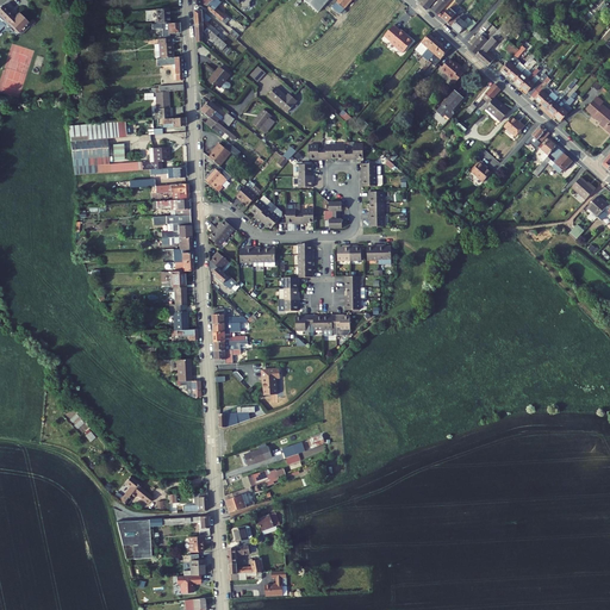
[(218,6),(222,2),(218,0),(213,0),(211,2),(209,5),(206,8),(225,24),(229,19),(222,13),(223,11),(218,6)]
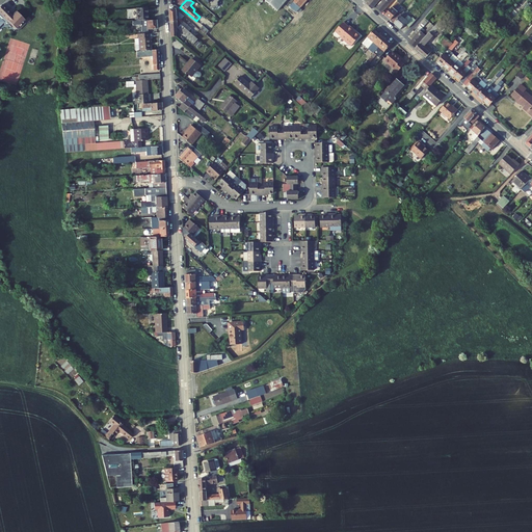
[(264,0),(277,11),(286,1),(284,0),(264,0)]
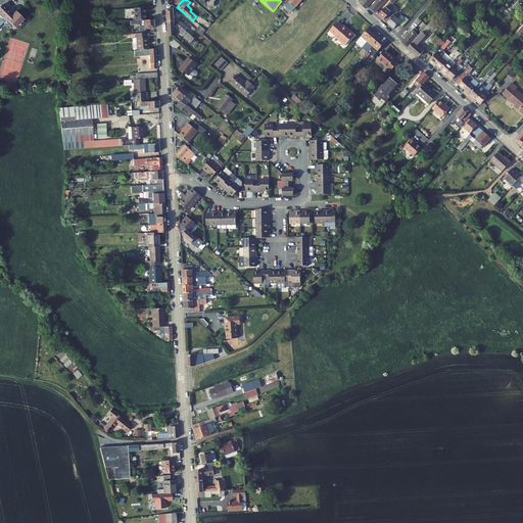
[(291,1),(291,0),(285,6),(292,12),(295,8),(291,4),(292,2),(291,1)]
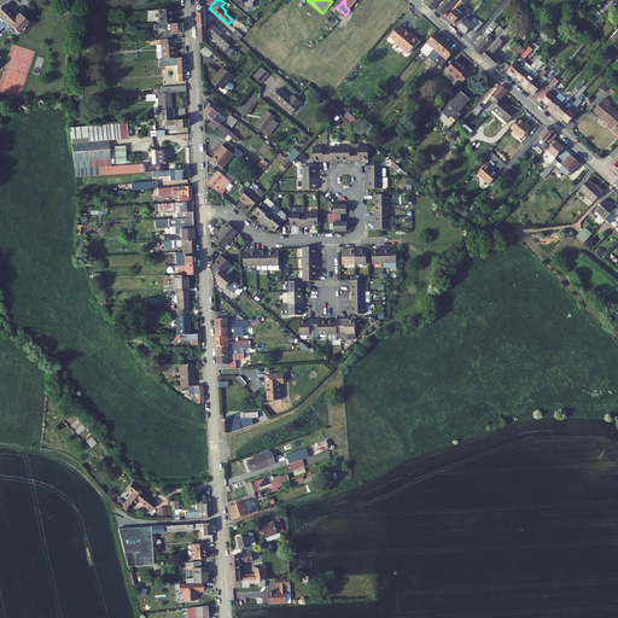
[(429,0),(426,5),(432,11),(441,0),(429,0)]
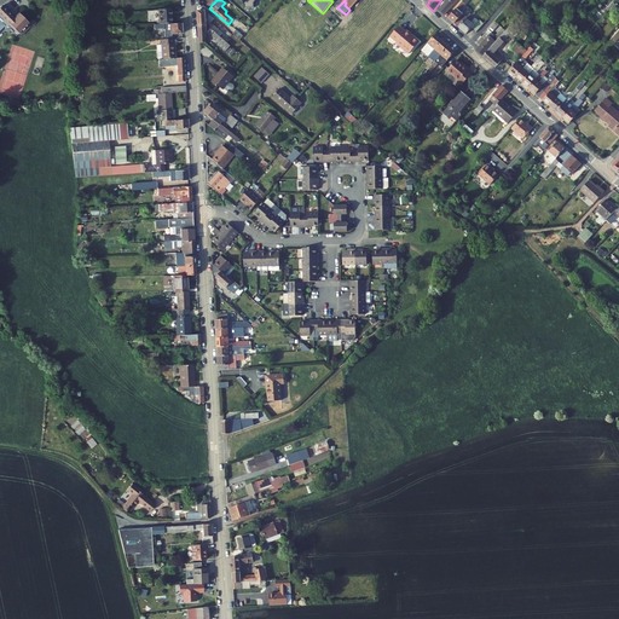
[(445,0),(438,9),(445,15),(457,0),(445,0)]
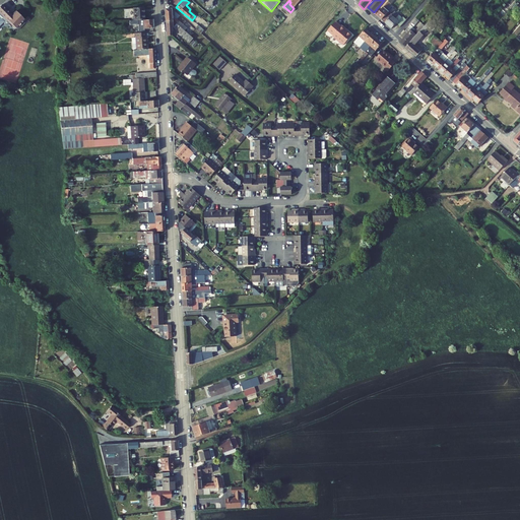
[(394,0),(389,0),(377,15),(385,22),(392,14),(386,9),(394,0)]
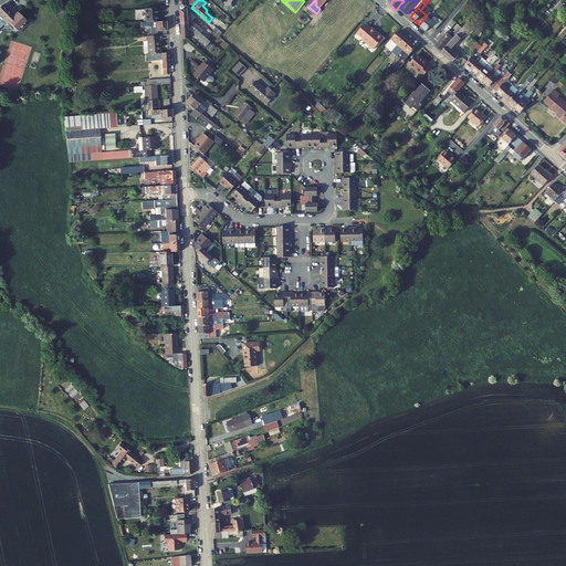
[(0,25),(2,23),(4,25),(9,22),(18,31),(18,30),(29,20),(19,10),(12,17),(1,6),(0,7),(0,25)]
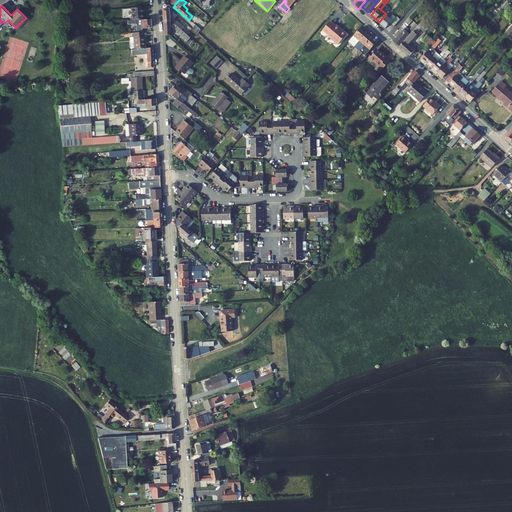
[(141,19),(142,19),(142,7),(131,7),(132,20),(135,20),(141,19)]
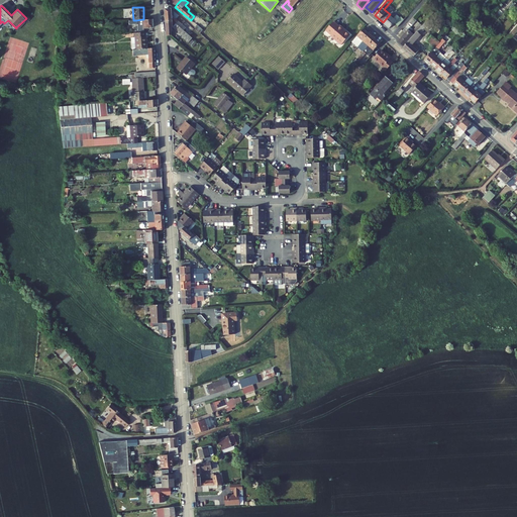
[(177,19),(180,16),(171,8),(165,9),(166,21),(173,21),(180,27),(182,24),(177,19)]
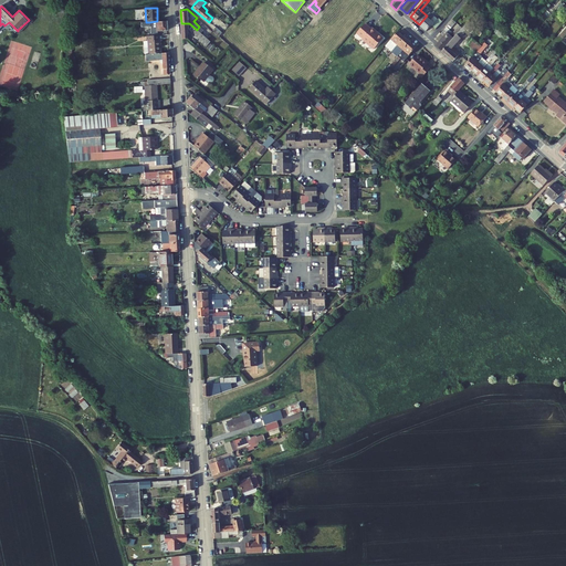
[(433,17),(429,13),(427,16),(419,24),(427,31),(431,25),(433,23),(431,20),(433,18),(433,17)]
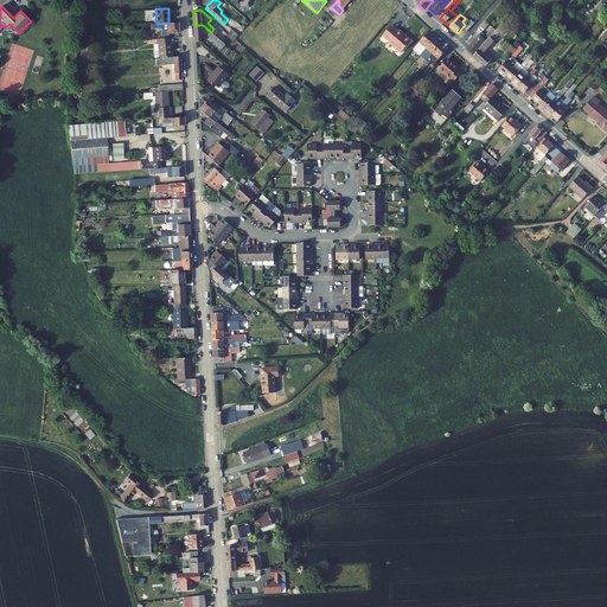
[(31,21),(19,32),(21,34),(31,26),(36,21),(33,19),(31,21)]
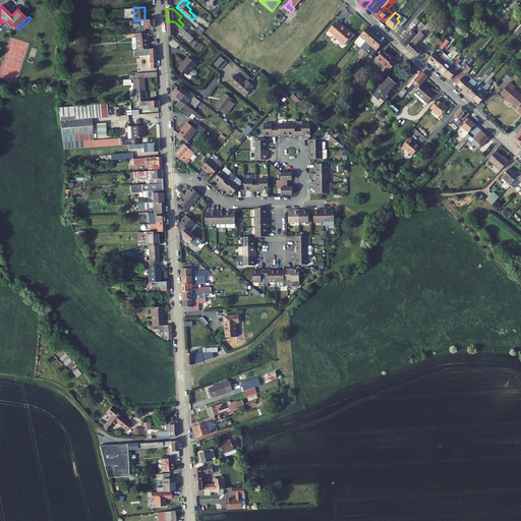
[(399,21),(397,23),(401,26),(409,18),(406,16),(404,18),(403,17),(402,18),(399,21)]
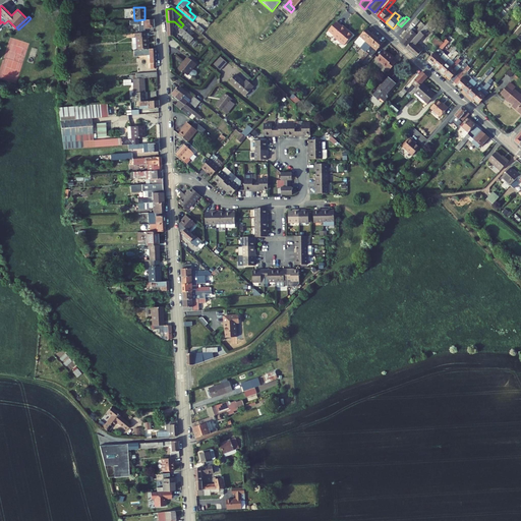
[(401,42),(406,47),(412,40),(417,35),(414,33),(416,31),(413,27),(419,20),(417,18),(401,37),(403,39),(401,42)]
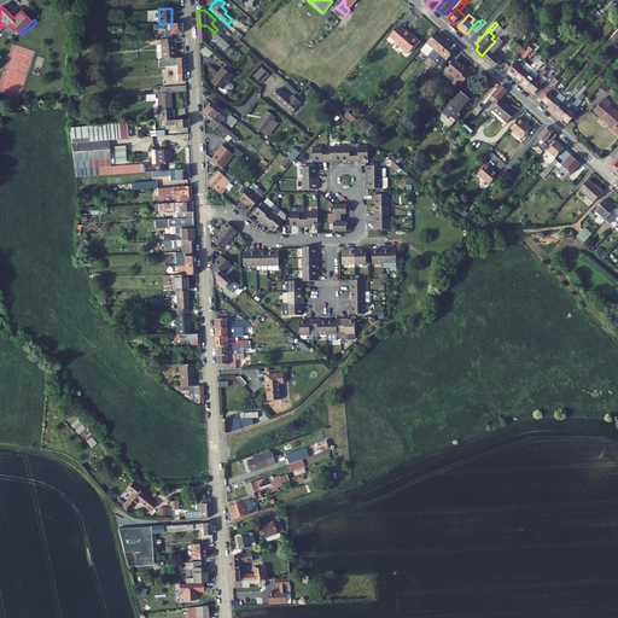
[(172,34),(182,33),(182,23),(172,23),(170,23),(172,34)]
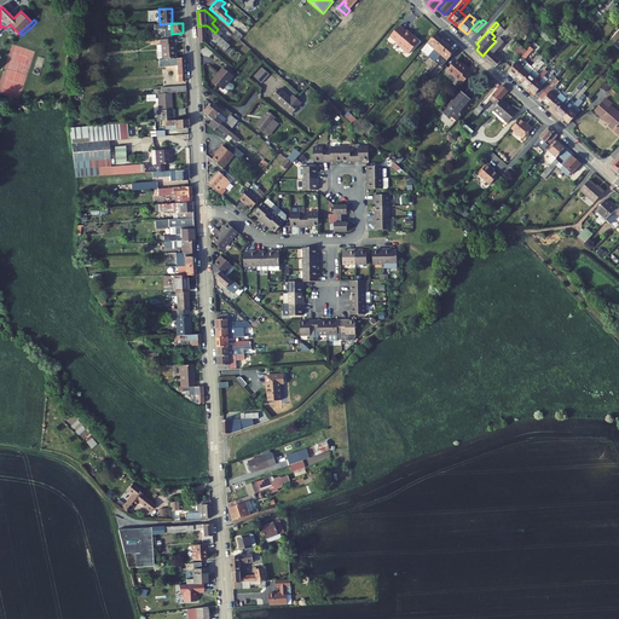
[(514,38),(521,30),(513,23),(505,32),(499,38),(484,57),(490,62),(496,68),(501,62),(499,61),(498,61),(501,58),(495,52),(504,42),(503,41),(508,35),(510,33),(512,34),(510,36),(514,40),(515,39),(514,38)]
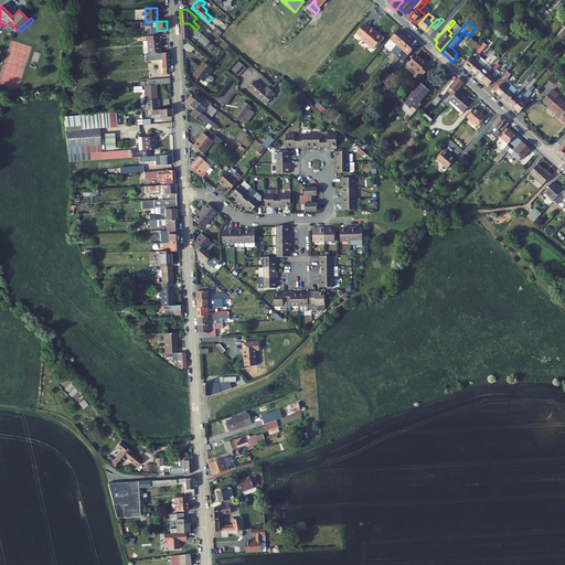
[(206,46),(211,42),(201,34),(196,30),(189,23),(181,23),(182,40),(187,39),(188,39),(188,30),(189,30),(202,41),(201,42),(206,46)]
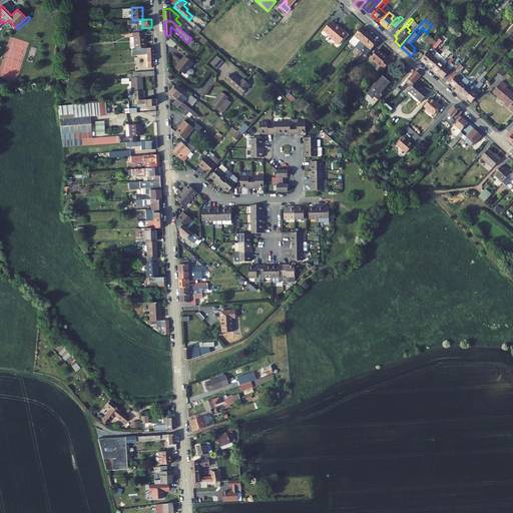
[(329,36),(339,44),(347,35),(341,29),(337,26),(331,21),(324,30),(329,35),(329,36)]
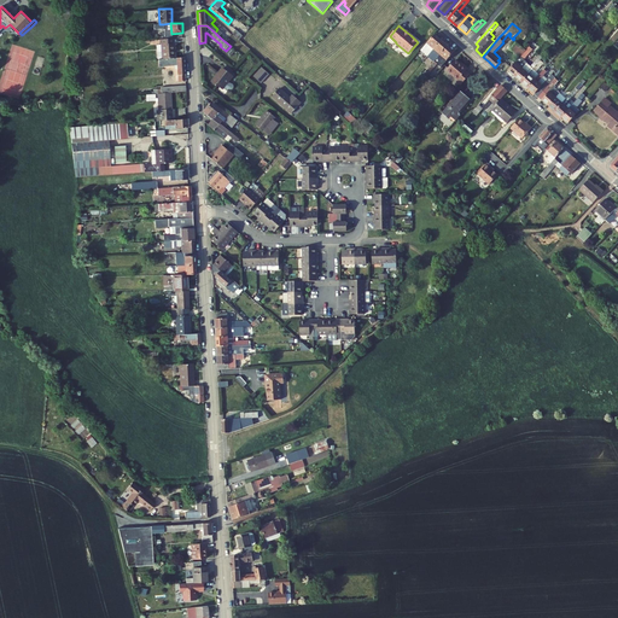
[(427,56),(442,40),(435,34),(421,51),(427,56)]
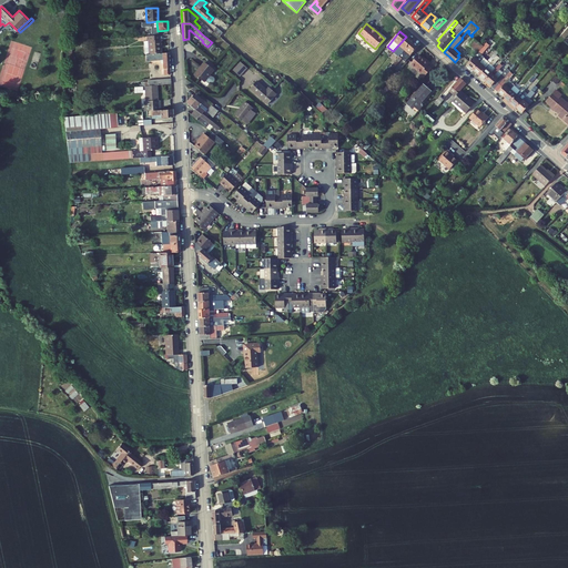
[(159,40),(159,36),(148,37),(148,41),(149,41),(149,48),(144,48),(145,54),(161,53),(160,40),(159,40)]
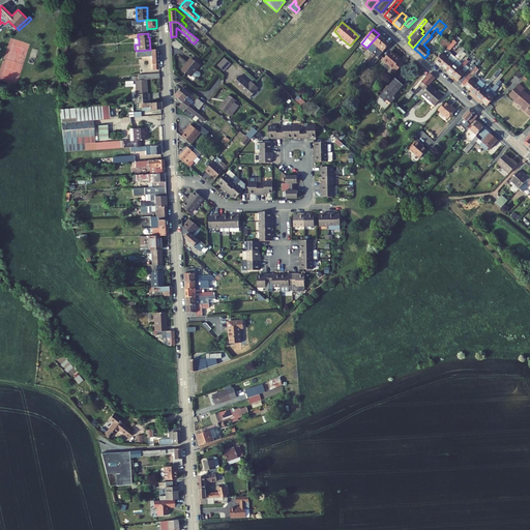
[(366,48),(373,53),(384,39),(379,34),(366,48)]
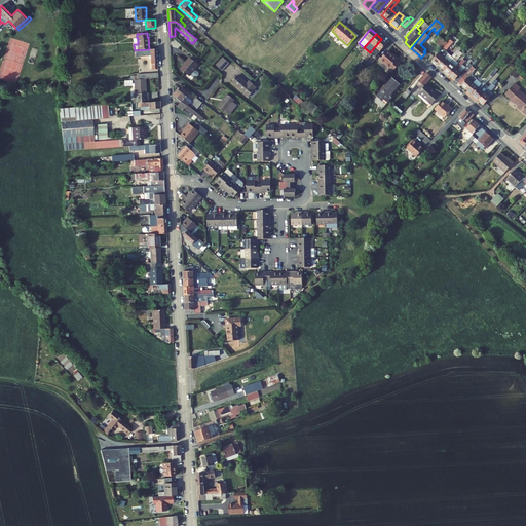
[(435,42),(443,48),(447,43),(448,43),(444,40),(440,36),(435,42)]
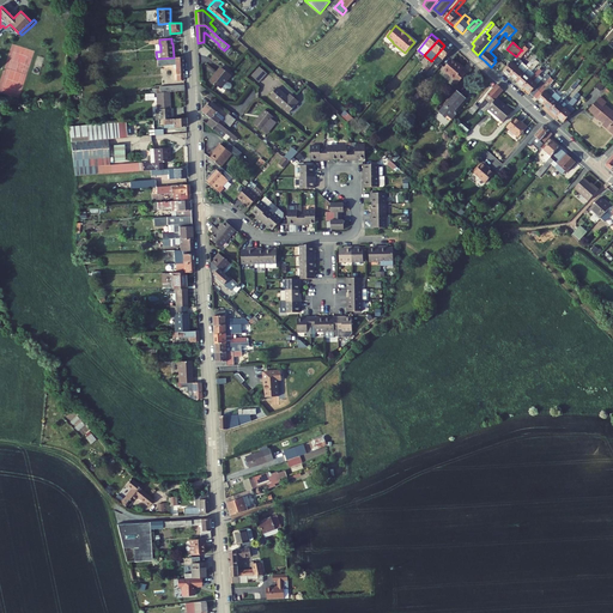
[(451,52),(444,46),(431,61),(424,68),(428,72),(434,64),(437,67),(451,52)]
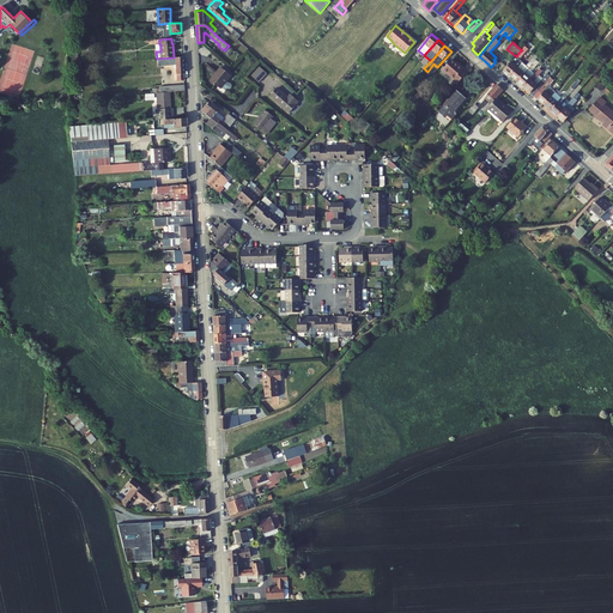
[(516,56),(504,71),(511,77),(522,62),(523,62),(520,59),(525,53),(521,50),(516,56)]
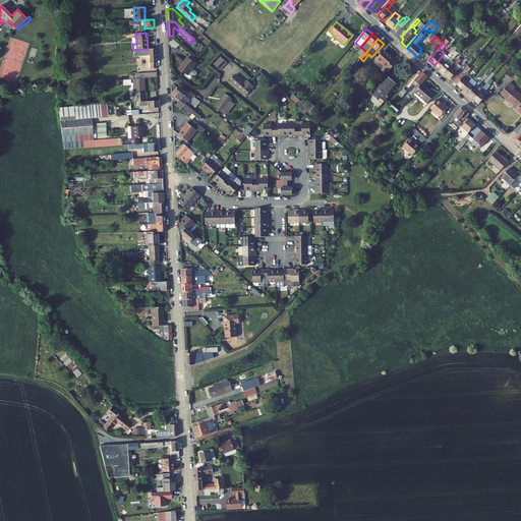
[(151,69),(156,68),(155,48),(148,49),(133,50),(134,56),(147,55),(147,58),(150,58),(151,69)]
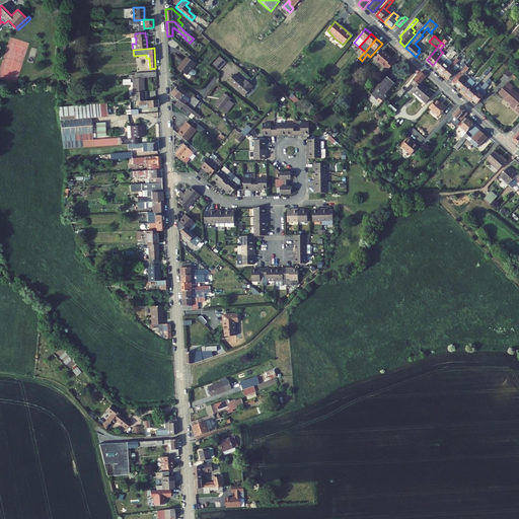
[(438,69),(454,51),(452,49),(446,56),(442,53),(433,65),(438,69)]
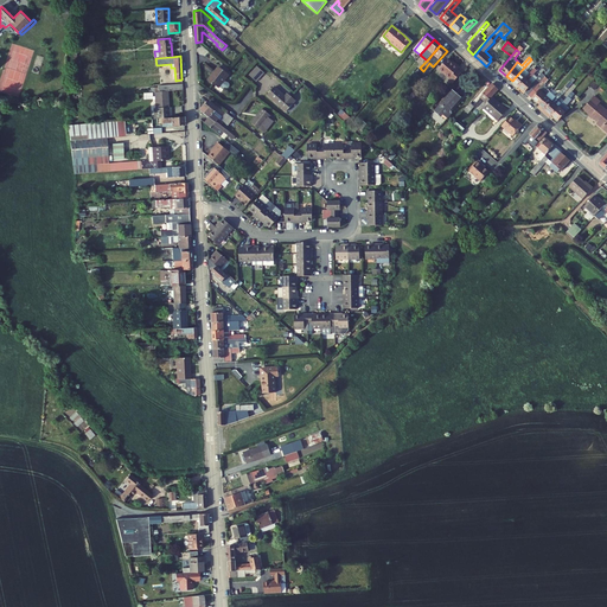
[(536,61),(532,58),(531,59),(512,81),(518,87),(530,74),(526,71),(534,62),(536,63),(537,62),(536,61)]
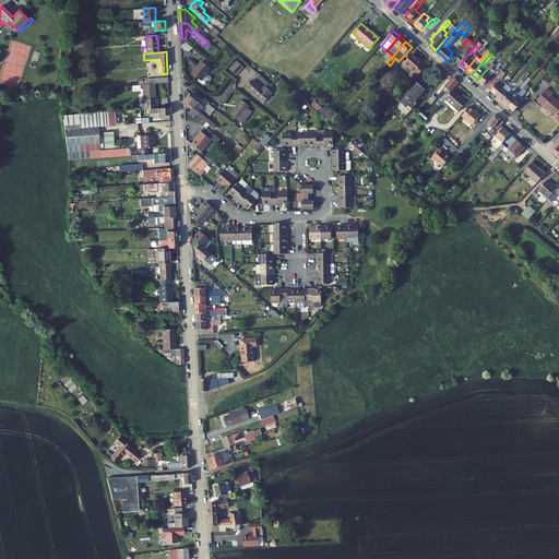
[(412,55),(404,63),(414,72),(418,75),(425,68),(421,64),(416,59),(417,59),(412,55)]
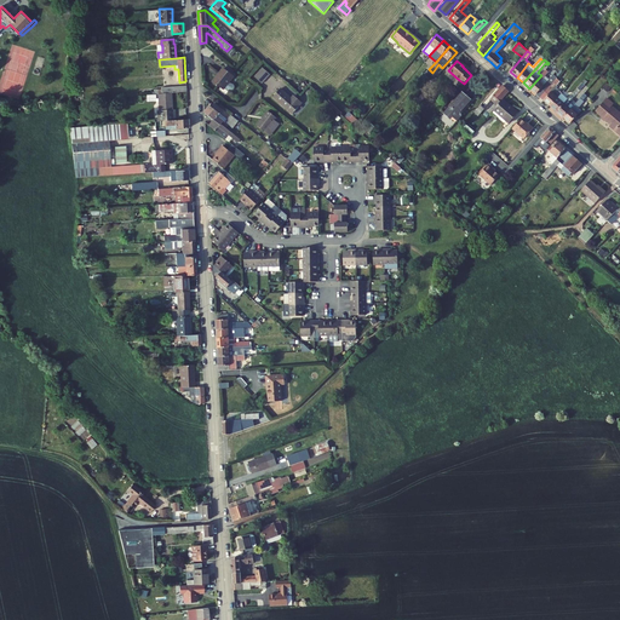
[(263,68),(254,76),(262,84),(270,75),(263,68)]
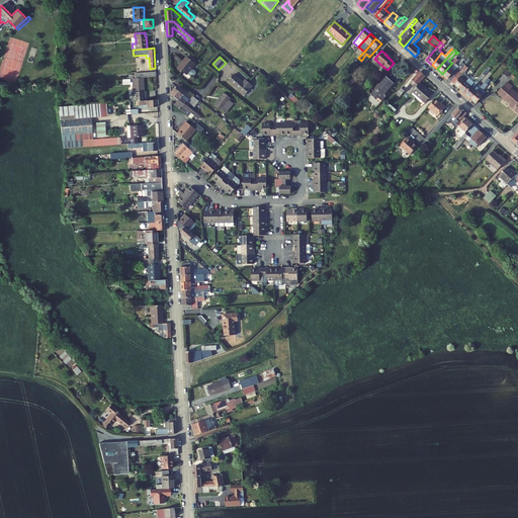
[(191,69),(195,64),(192,62),(188,58),(187,58),(182,64),(181,64),(177,69),(182,72),(186,75),(187,74),(190,76),(192,75),(193,75),(194,75),(195,74),(196,73),(196,72),(195,71),(191,69)]
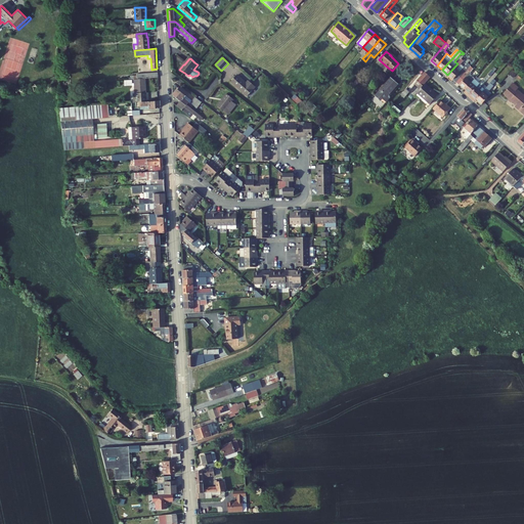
[(464,68),(461,64),(464,61),(462,59),(457,63),(447,75),(456,82),(471,66),(468,63),(464,68)]
